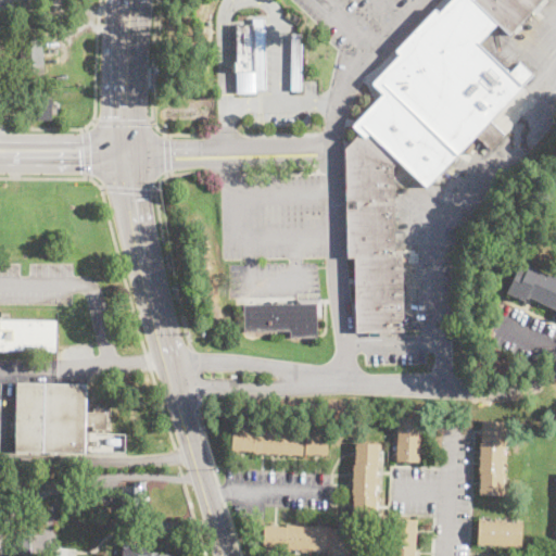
[(542,0),(509,36),(496,23),(477,43),(509,74),(519,62),(532,75),(490,121),(505,135),(491,150),(476,136),(427,188),(399,162),(393,166),(394,249),(402,249),(403,331),(356,331),(355,257),(348,257),(346,149),(359,134),(352,127),(382,92),(371,84),(399,54),(395,51),(434,8),(439,13),(450,0),(542,0)]
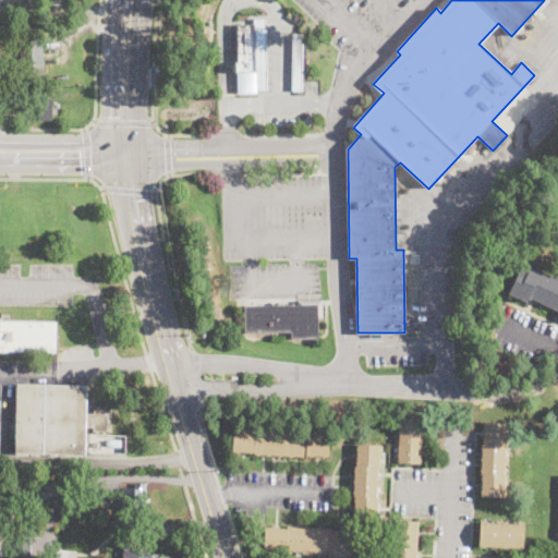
[(238,22),(239,70),(234,70),(235,94),(256,93),(256,85),(268,85),(266,16),(254,16),(254,22),(238,22)]
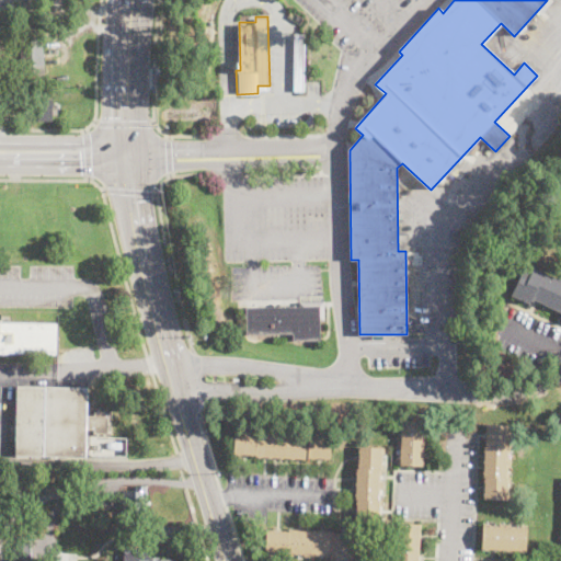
[(292,89),(301,89),(302,32),(293,32),(292,89)]
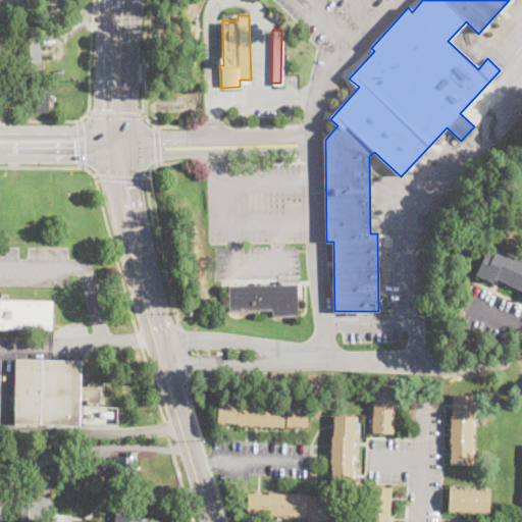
[(39,33),(42,69),(18,71),(17,67),(20,67),(18,39),(16,39),(15,35),(39,33)]
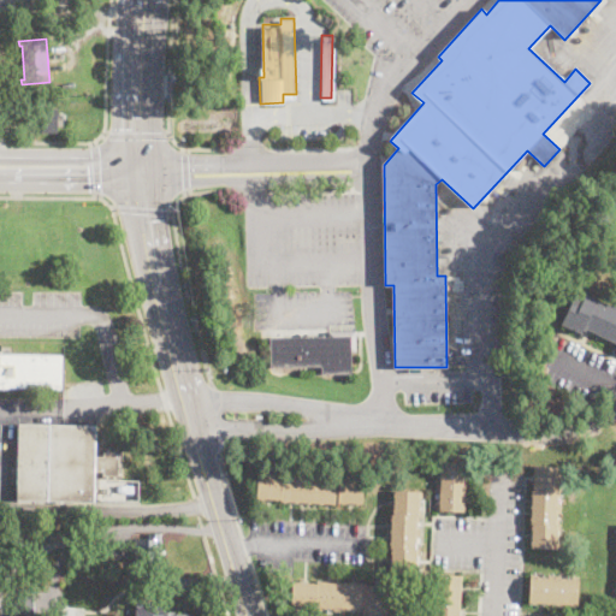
[(58,132),(42,134),(41,111),(58,110),(58,132)]
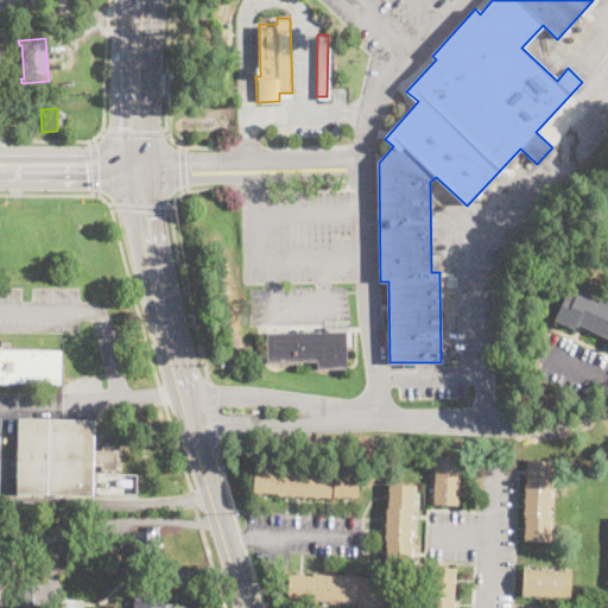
[(578,290),(607,303),(607,337),(576,323),(574,329),(555,321),(568,292),(576,296),(578,290)]
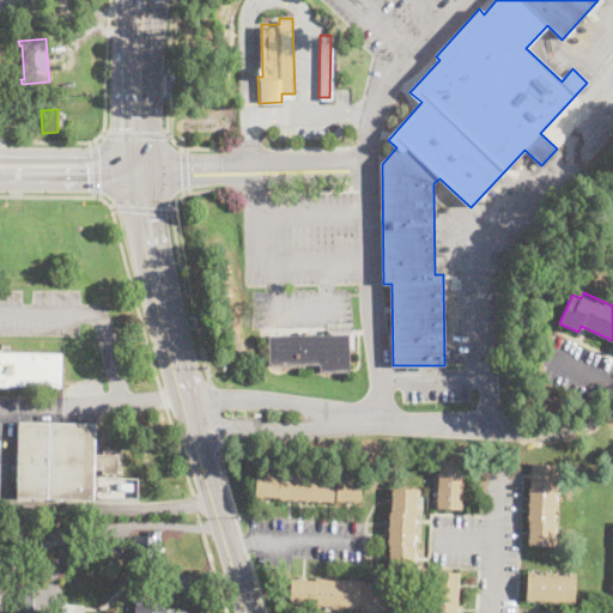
[(350,351),(351,371),(321,372),(321,365),(269,365),(268,337),(327,334),(327,331),(354,331),(354,351),(350,351)]
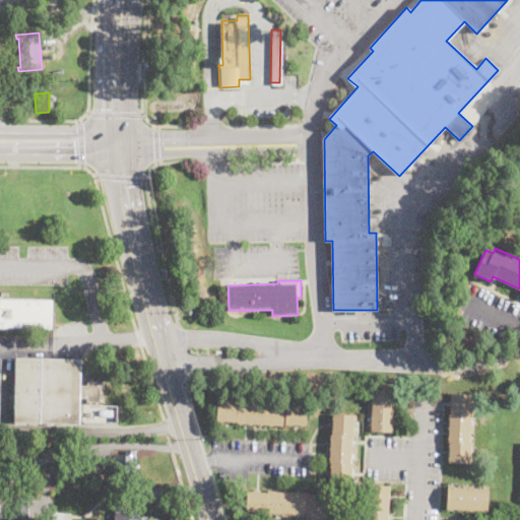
[(53,329),(0,328),(0,298),(54,300),(53,329)]
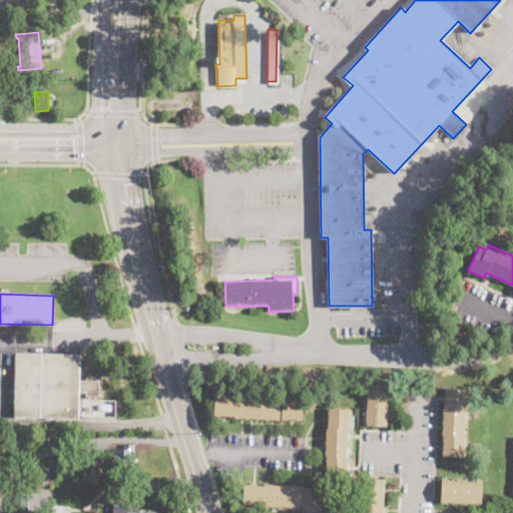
[(79,381),(86,382),(86,377),(99,377),(99,397),(86,397),(86,393),(79,393),(79,418),(14,417),(16,354),(80,355),(79,381)]
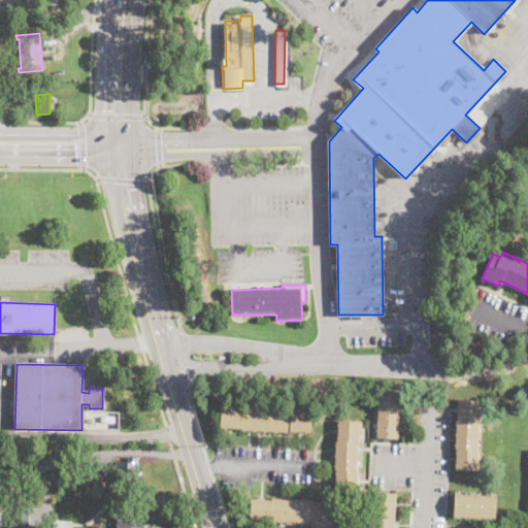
[(397,439),(376,437),(378,396),(399,397),(397,439)]
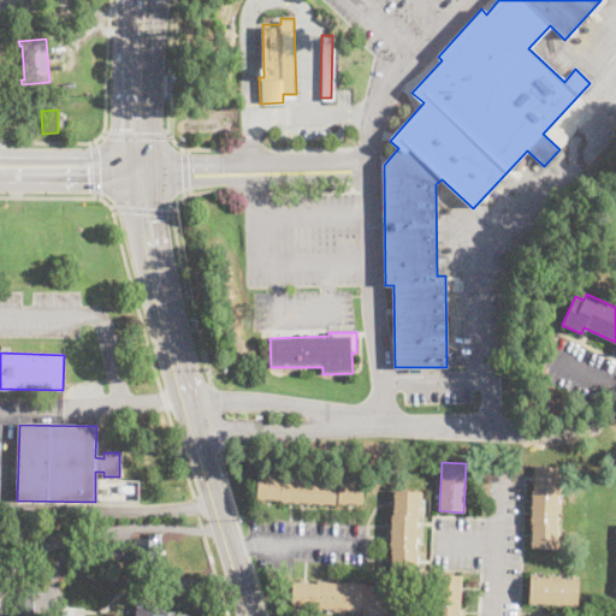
[(560,468),(558,493),(557,493),(556,525),(557,525),(556,549),(532,548),(533,526),(531,525),(533,490),(535,490),(537,467),(560,468)]
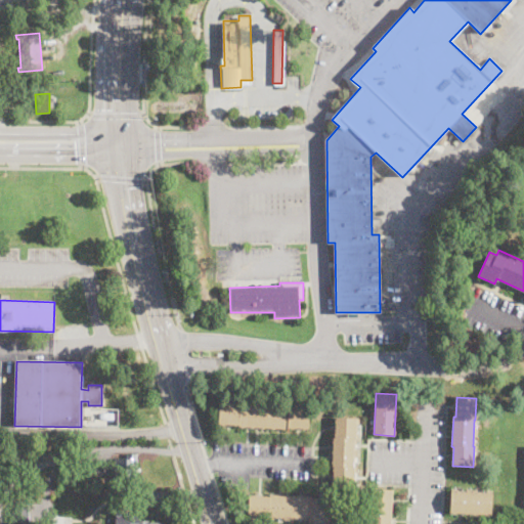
[(311,408),(309,429),(218,425),(220,403),(311,408)]
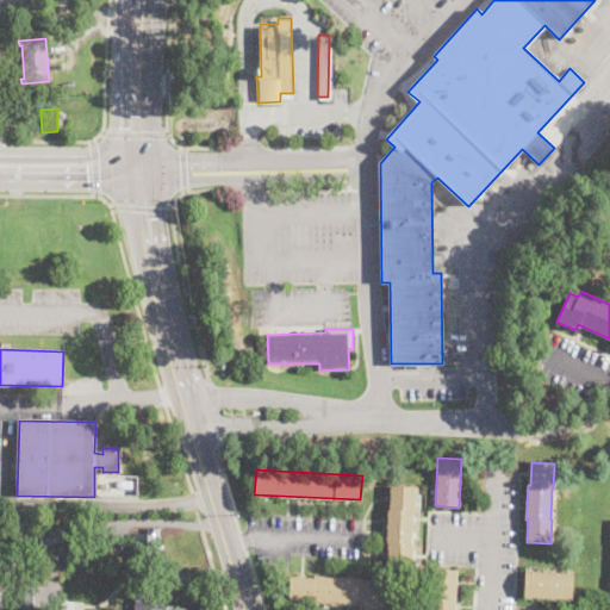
[(137,495),(137,472),(94,471),(94,495),(137,495)]
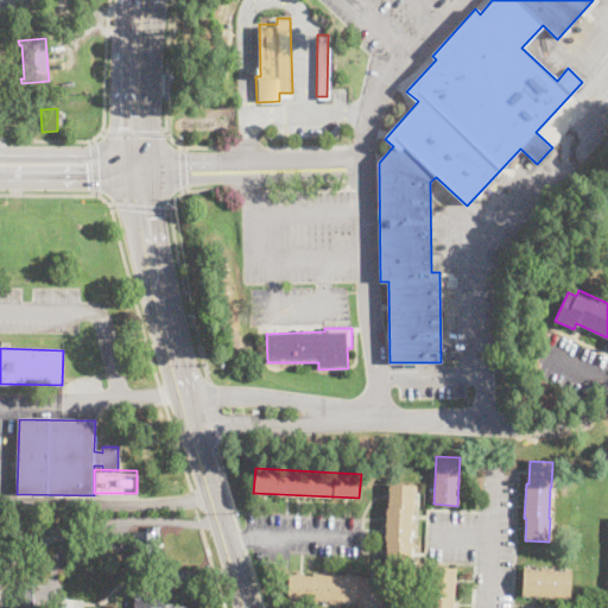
[(413,511),(411,511),(409,542),(411,542),(410,565),(386,564),(387,543),(385,543),(387,508),(390,508),(391,486),(415,487),(413,511)]
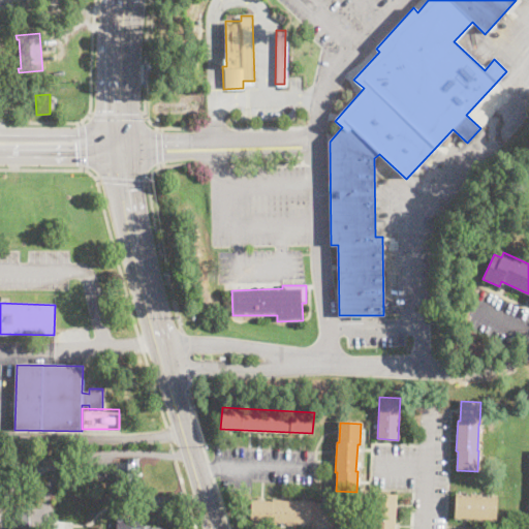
[(138,459),(137,466),(139,466),(137,493),(124,492),(124,491),(116,490),(117,462),(128,463),(128,459),(138,459)]
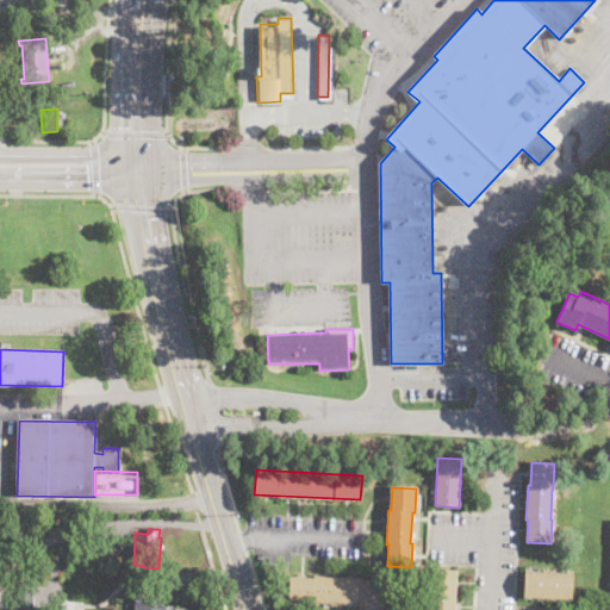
[(454,609),(430,609),(431,570),(455,570),(454,609)]
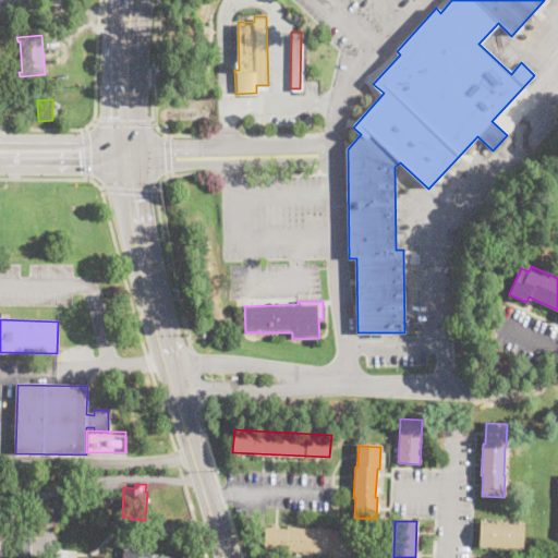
[(524,526),(523,548),(478,546),(481,523),(524,526)]
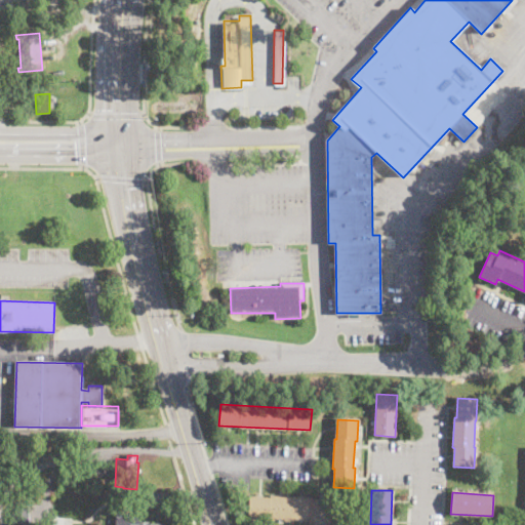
[(309,498),(309,500),(332,500),(330,521),(310,521),(310,519),(249,518),(249,497),(309,498)]
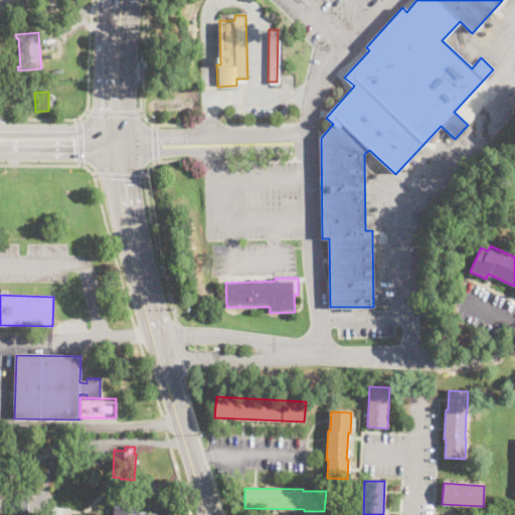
[(35,496),(35,499),(28,498),(28,514),(11,514),(12,493),(29,494),(29,496),(35,496)]
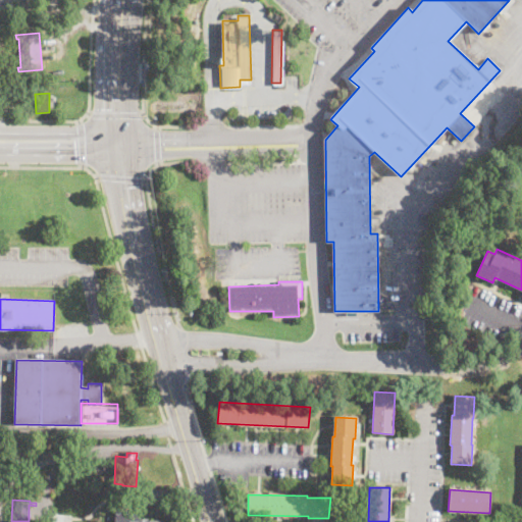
[(162,521),(115,521),(115,512),(131,512),(131,514),(139,514),(139,519),(163,520),(162,521)]
